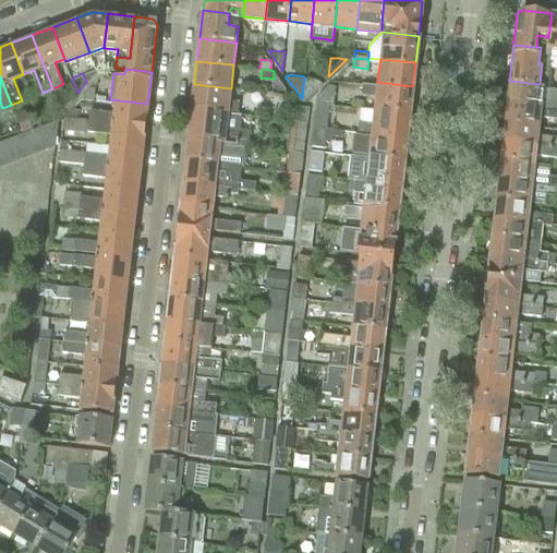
[(304,76),(302,98),(303,98),(323,82),(319,77),(304,76)]
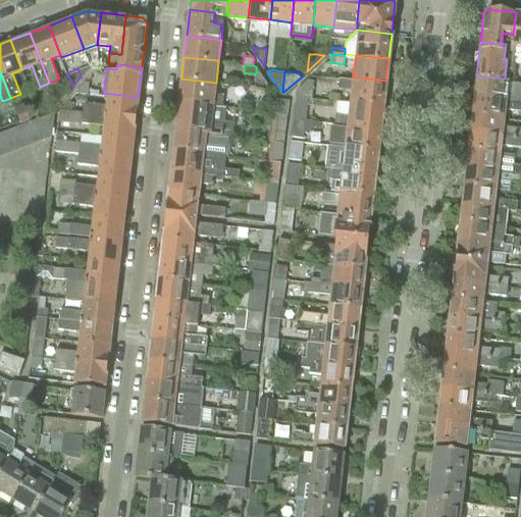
[(352,89),(350,99),(383,103),(385,81),(353,76),(340,75),(339,87),(352,89)]
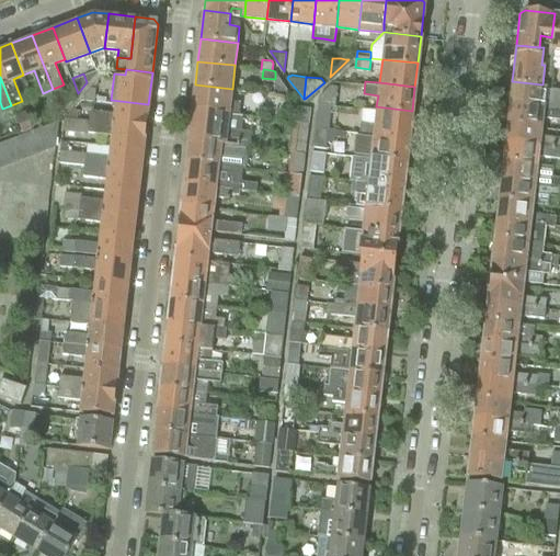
[(512,83),(510,101),(559,106),(559,87),(543,84),(538,84),(512,81),(512,83)]
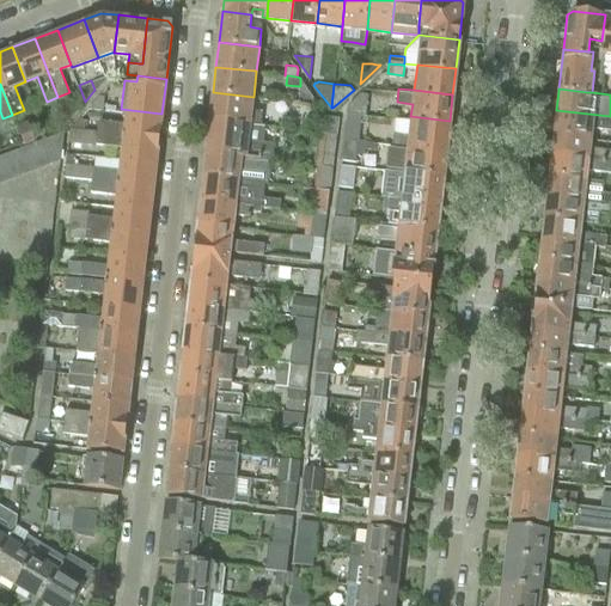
[(347,103),(347,111),(364,112),(366,112),(368,92),(360,91),(349,101),(348,101),(348,102),(348,103),(347,103)]
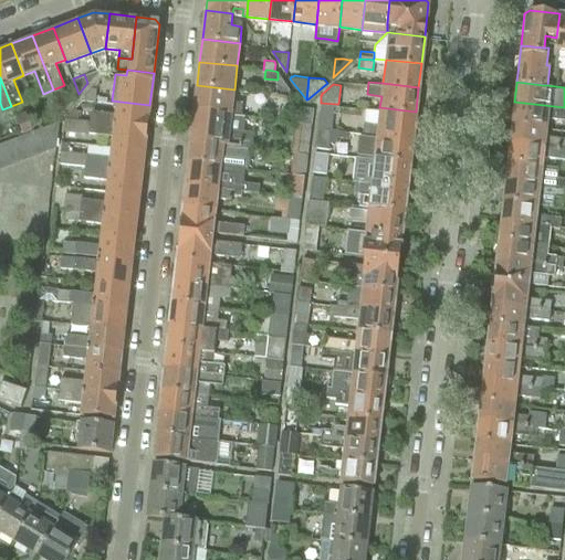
[(64,85),(53,90),(54,95),(62,113),(64,111),(72,101),(64,85)]
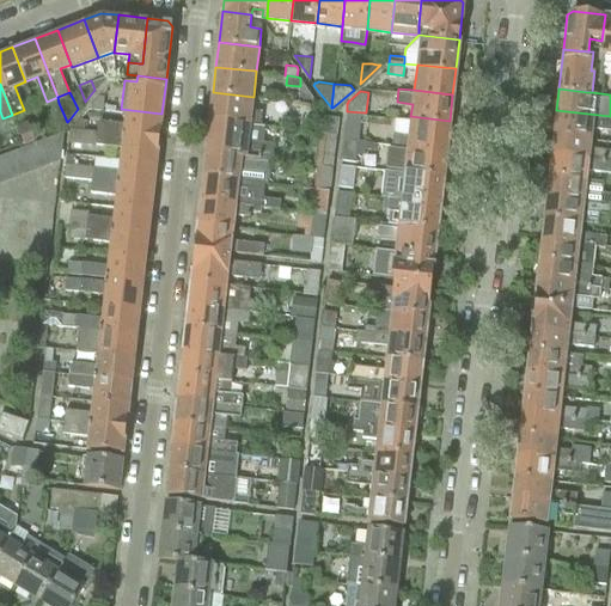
[(254,97),(213,92),(211,116),(261,122),(262,110),(252,109),(254,97)]
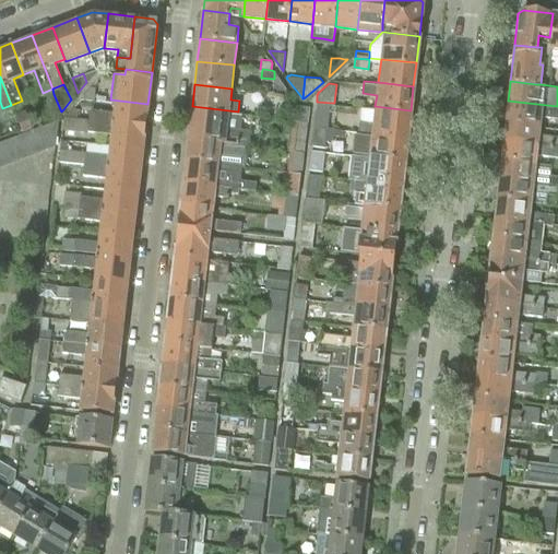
[(91,85),(81,97),(94,98),(95,86),(91,85)]
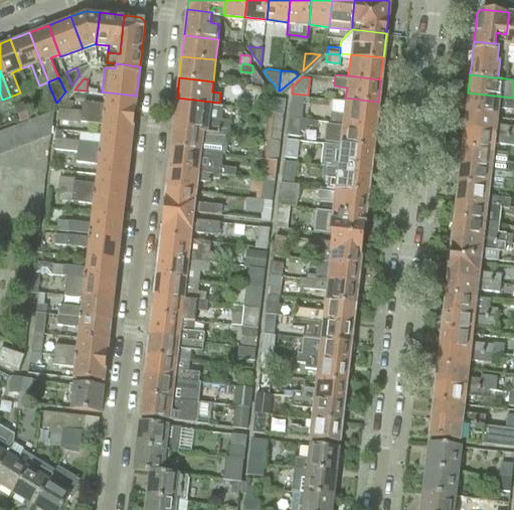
[(48,81),(39,86),(40,90),(49,87),(48,81)]
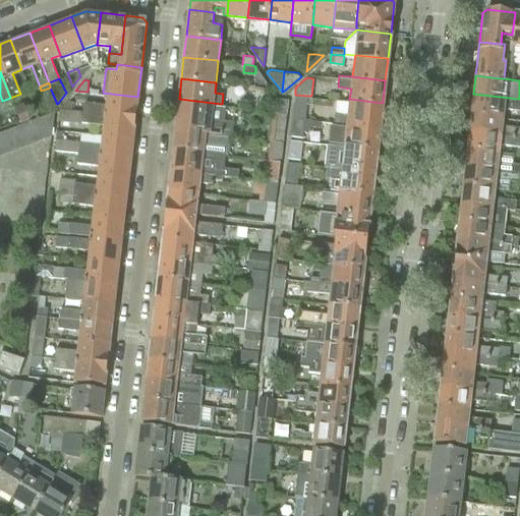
[(83,100),(82,110),(135,117),(137,97),(103,93),(103,94),(107,95),(106,103),(83,100)]
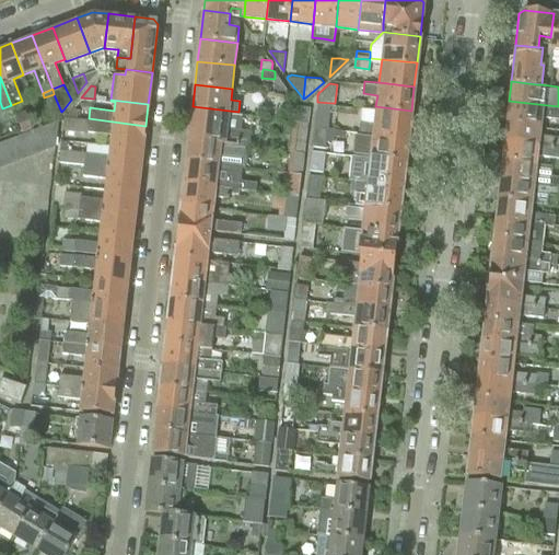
[(558,106),(509,101),(507,120),(540,124),(542,116),(558,117),(558,106)]
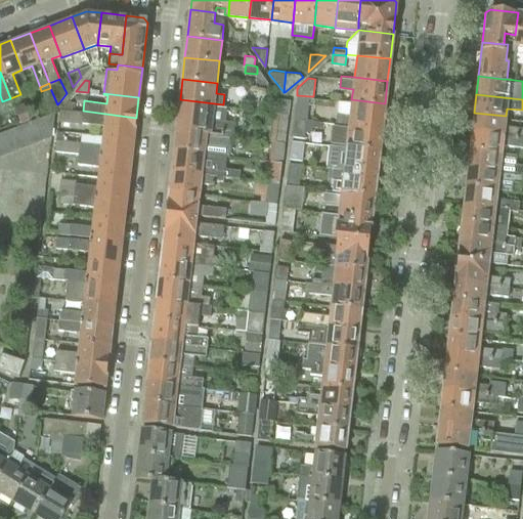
[(277,95),(275,112),(289,114),(291,97),(277,95)]
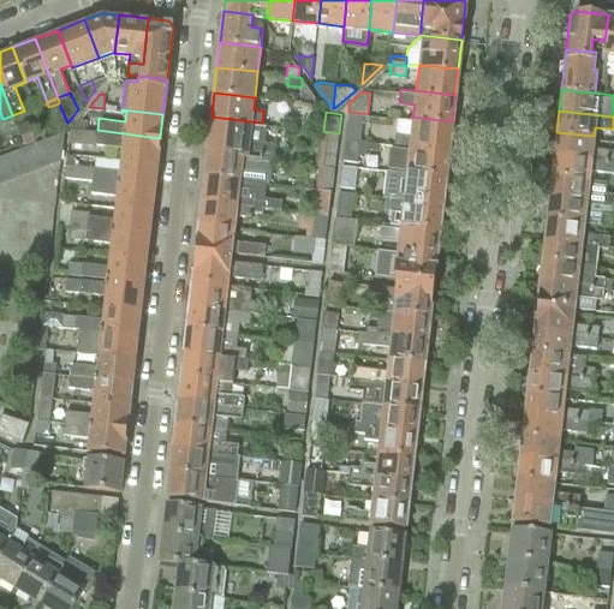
[(349,112),(345,136),(359,137),(363,113),(349,112)]
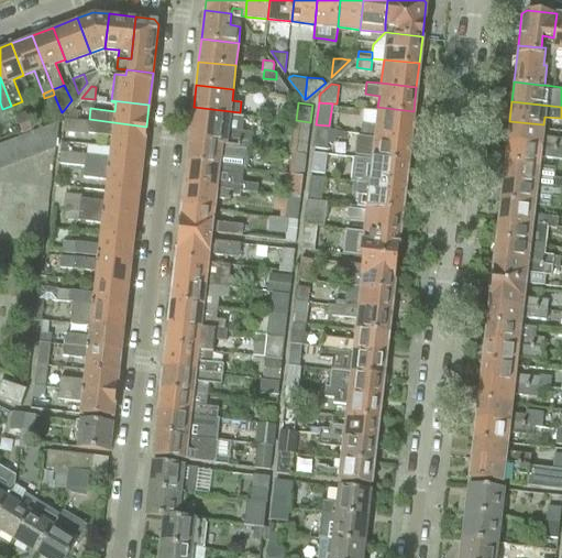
[(363,106),(361,130),(410,135),(414,111),(377,107),(363,106)]
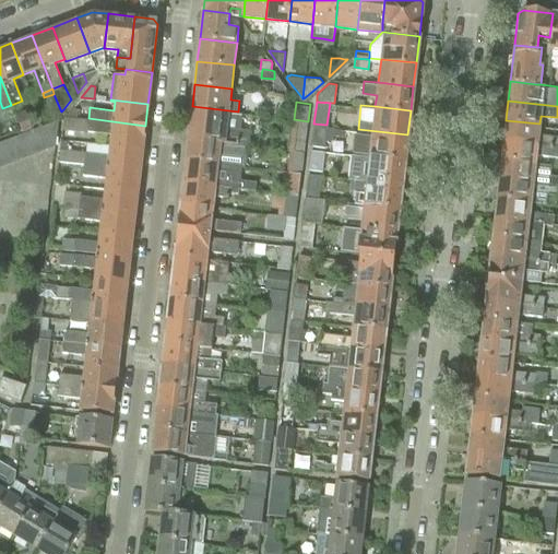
[(242,112),(238,112),(192,106),(189,136),(249,142),(250,129),(241,128),(242,112)]
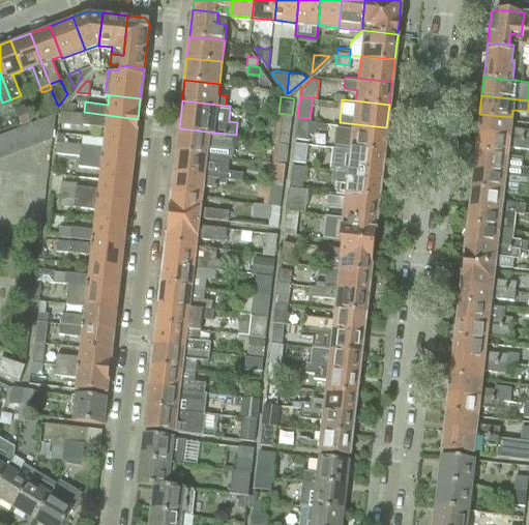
[(24,103),(15,107),(21,122),(30,118),(24,103)]
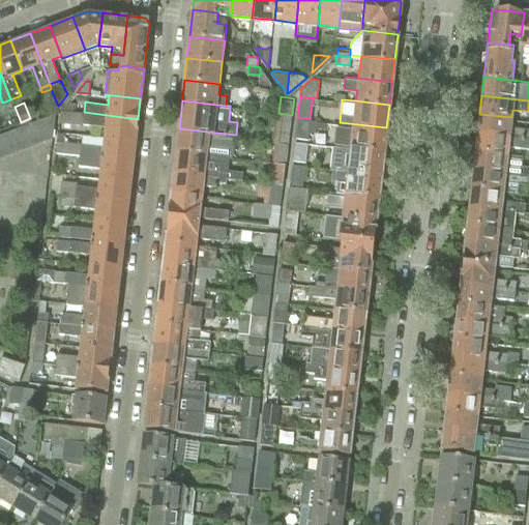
[(61,110),(59,120),(83,123),(84,112),(61,110)]
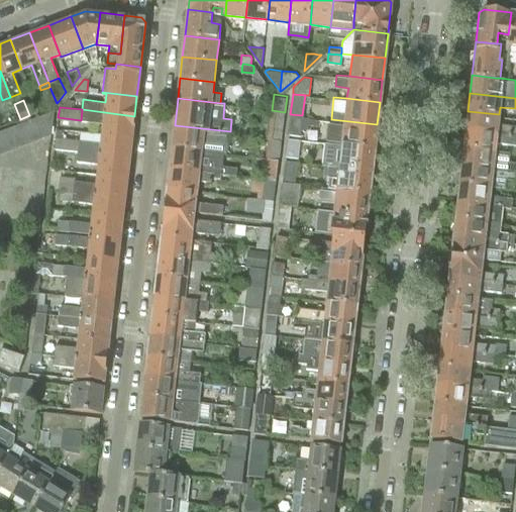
[(0,154),(55,131),(58,108),(0,130),(0,154)]
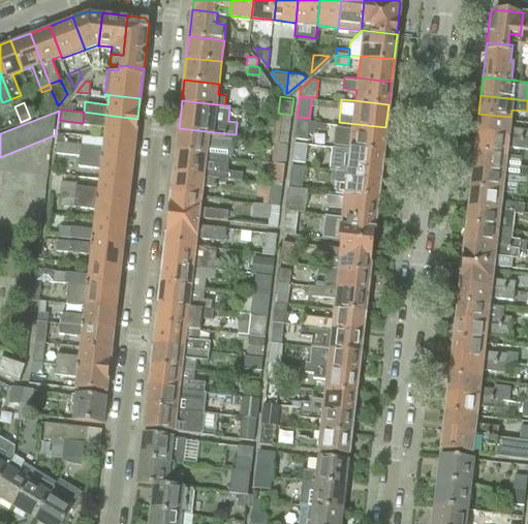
[(105,125),(103,135),(135,140),(137,119),(84,112),(83,123),(105,125)]
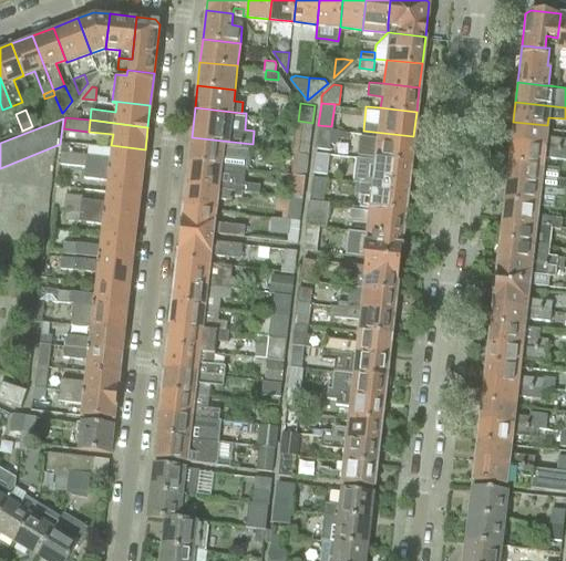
[(298,121),(295,149),(308,151),(312,123),(298,121)]
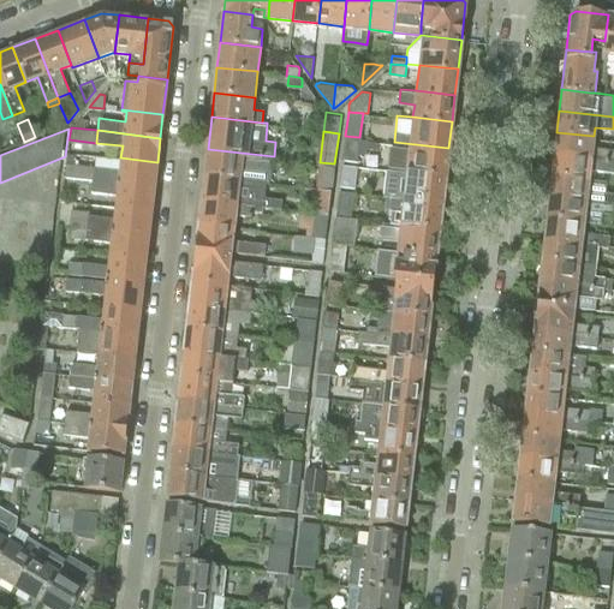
[(556,132),(554,151),(613,159),(613,149),(592,147),(594,136),(556,132)]
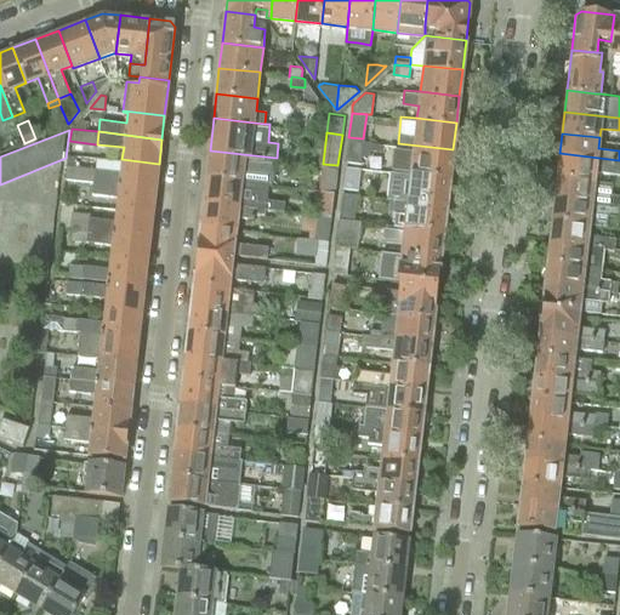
[(348,137),(346,159),(360,161),(363,138),(348,137)]
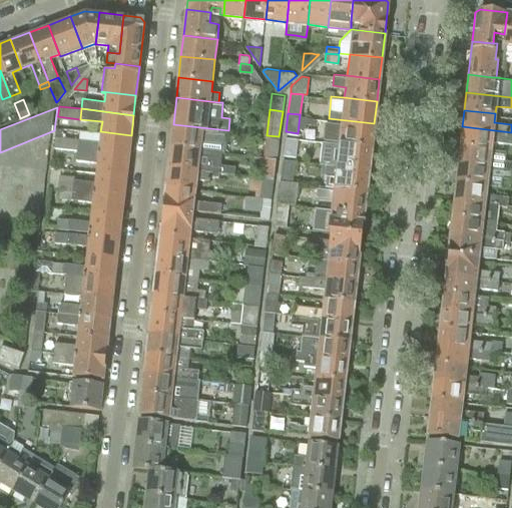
[(329,118),(328,128),(326,140),(372,145),(374,123),(329,118)]
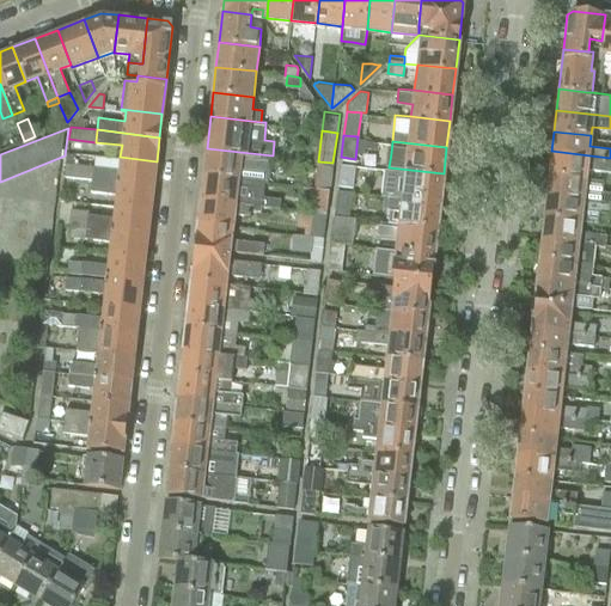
[(207,148),(203,172),(233,176),(239,177),(264,179),(268,177),(269,170),(267,167),(268,158),(268,155),(207,148)]
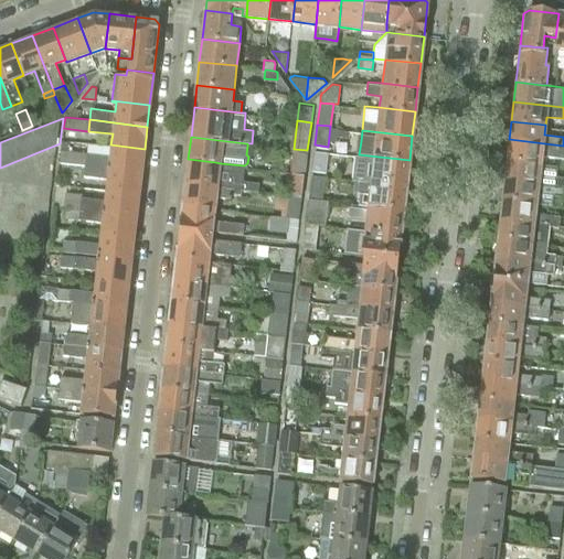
[(563,146),(509,139),(507,160),(541,163),(542,154),(563,157),(563,146)]
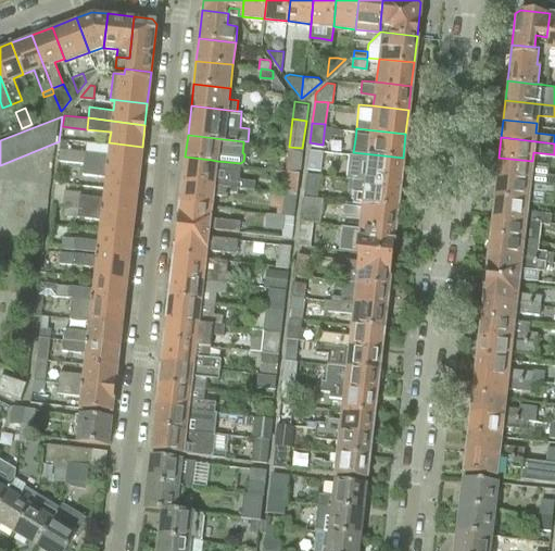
[(86,140),(85,150),(108,153),(109,142),(86,140)]
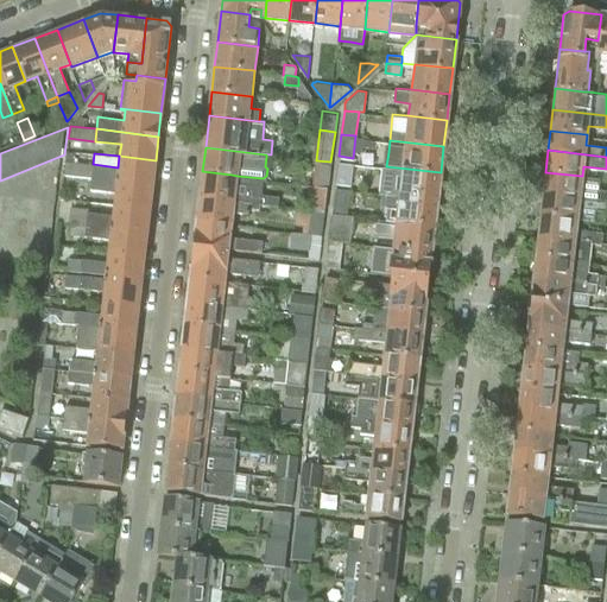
[(93,164),(92,176),(153,183),(156,160),(119,156),(118,168),(93,164)]
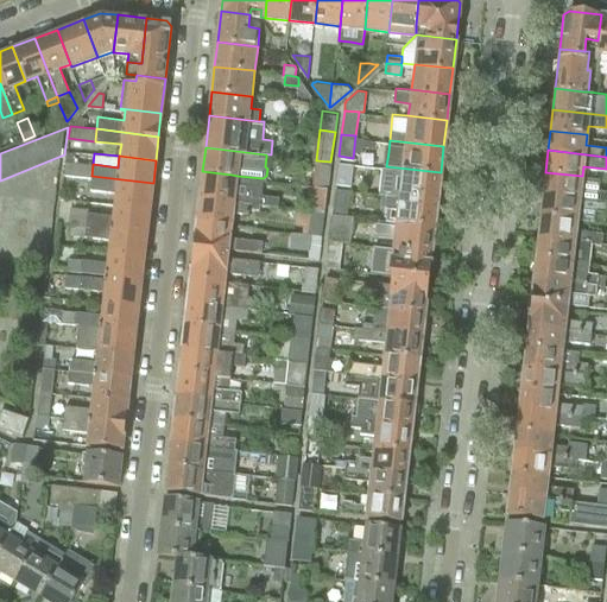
[(316,160),(313,184),(328,185),(330,162),(316,160)]
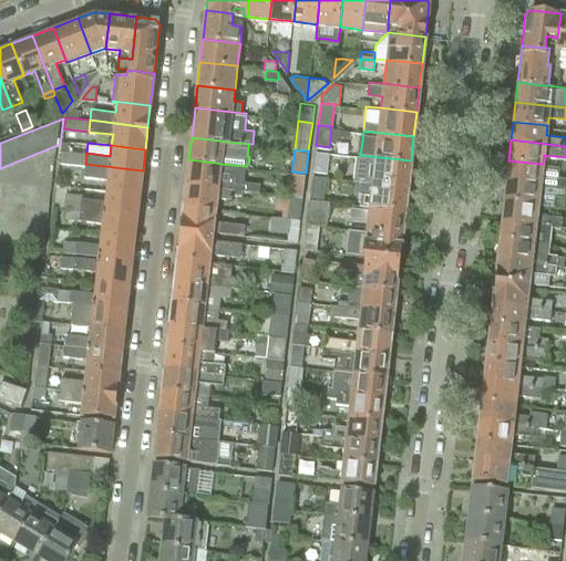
[(61,151),(60,162),(85,164),(86,153),(61,151)]
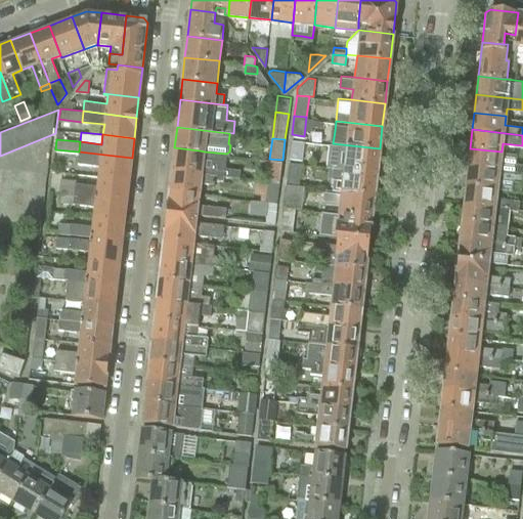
[(292,139),(290,157),(302,159),(304,140),(292,139)]
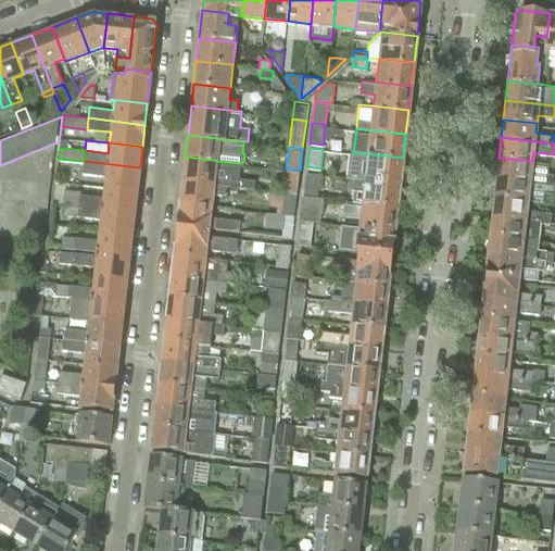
[(350,176),(353,176),(400,182),(403,158),(353,152),(352,151),(350,176)]
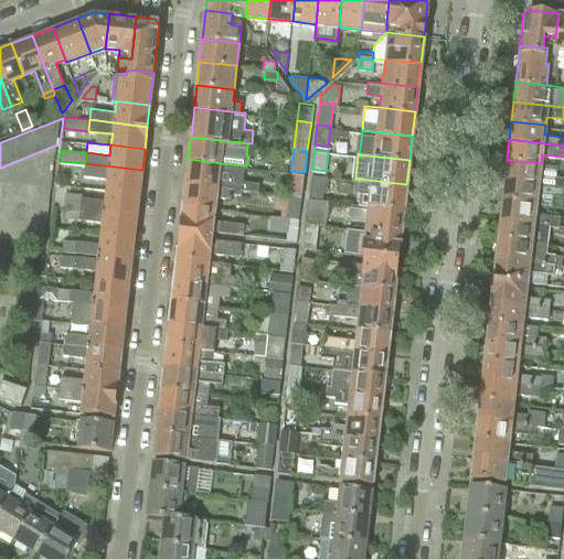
[(188,159),(185,181),(242,187),(242,182),(244,165),(221,163),(215,162),(188,159)]
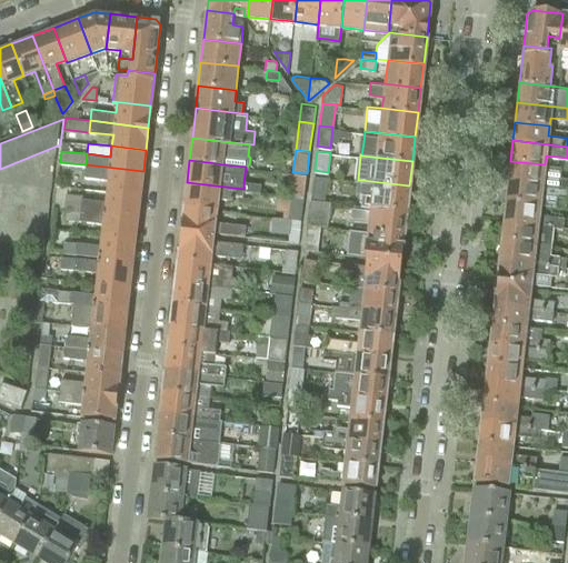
[(510,161),(508,180),(558,186),(566,187),(567,187),(567,178),(559,177),(559,172),(559,171),(560,167),(545,164),(510,161)]
